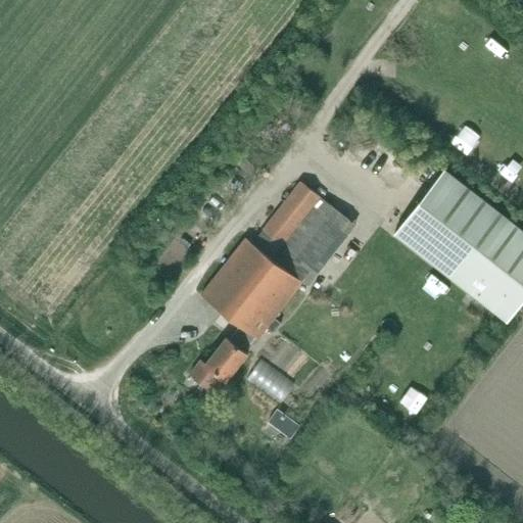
[(487,41),(495,54),(513,43),(505,30),(487,41)]
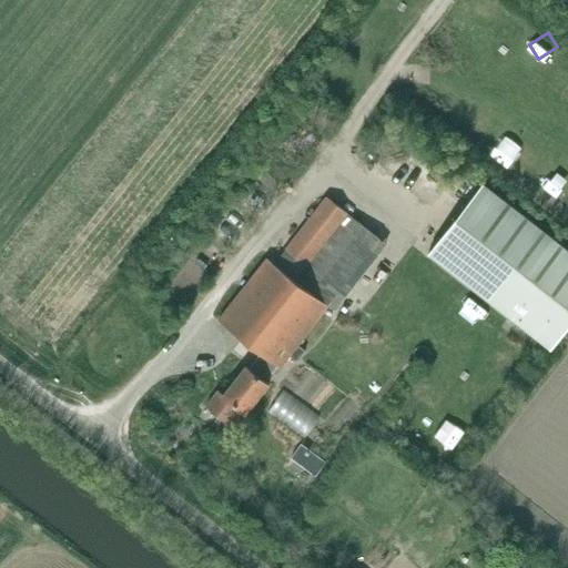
[(277,193),(288,176),(273,164),(261,181),(277,193)]
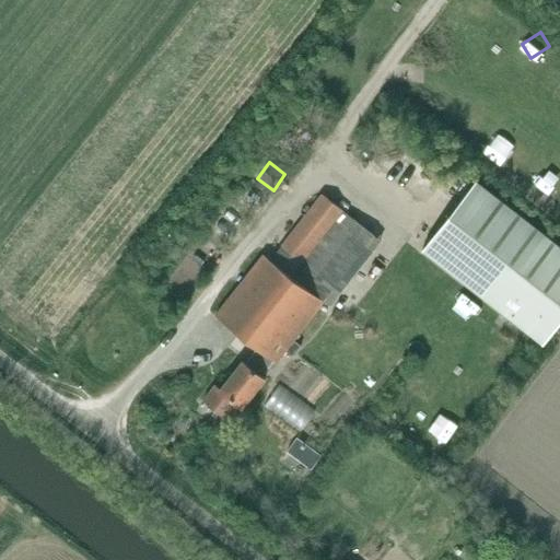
[(559,323),(559,245),(477,181),(422,251),(544,346),(559,323)]
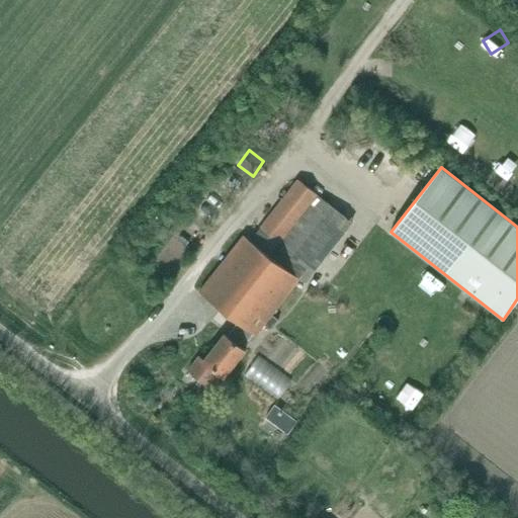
[(300,182),(251,246),(268,259),(318,196),(300,182)]
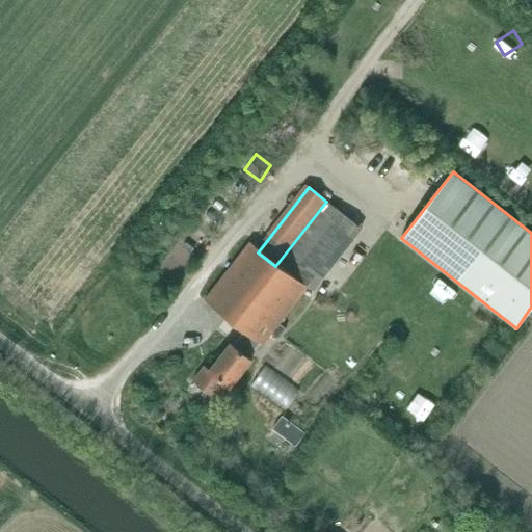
[(338,220),(337,288),(362,289),(363,235),(348,235),(348,220),(338,220)]
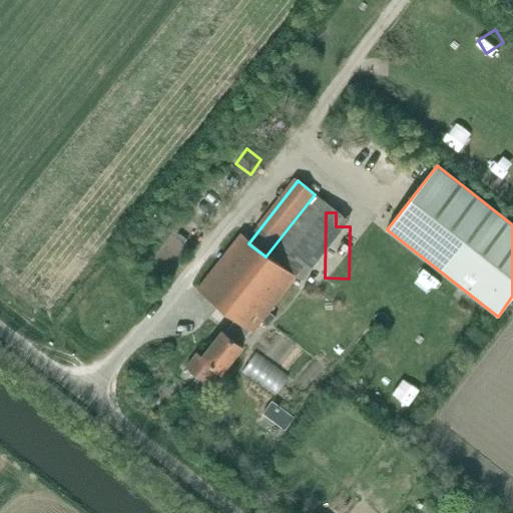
[(235,323),(250,334),(252,336),(263,323),(269,327),(277,317),(271,313),(296,281),(248,243),(242,238),(198,294),(235,323)]
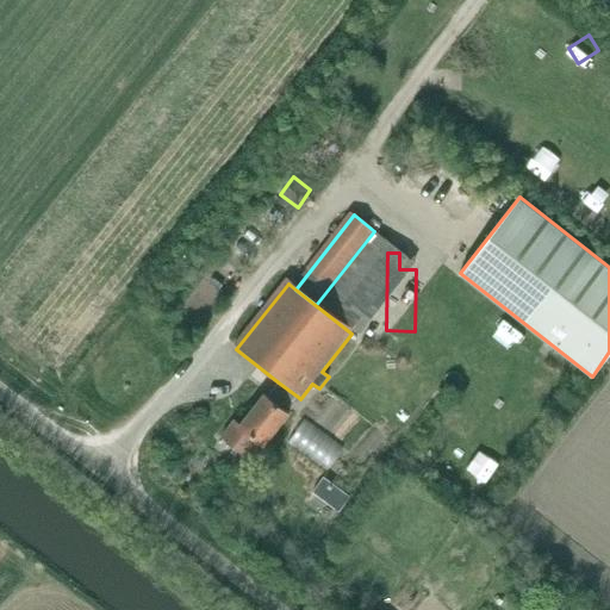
[(491,330),(509,342),(522,325),(504,312),(491,330)]
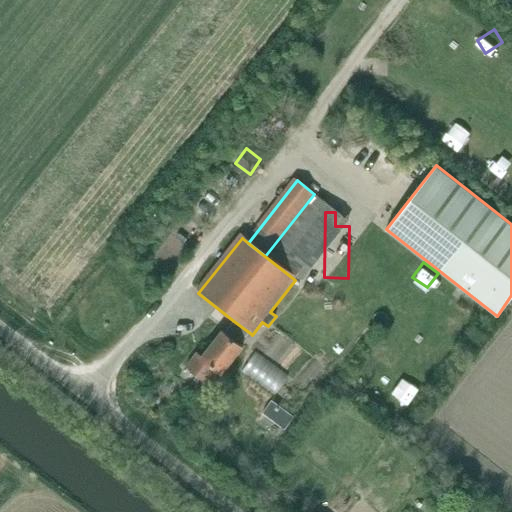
[(355,279),(352,293),(365,296),(368,283),(355,279)]
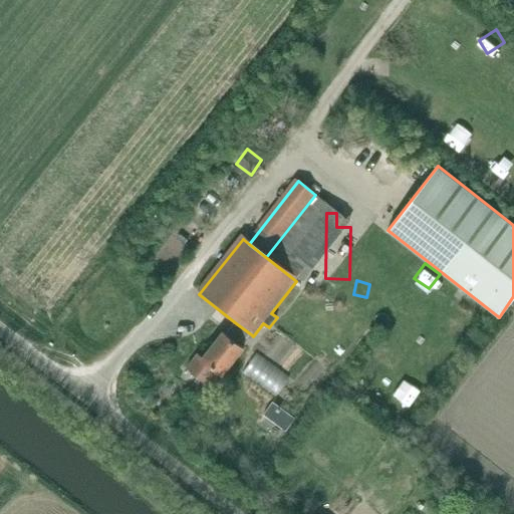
[(251,334),(236,323),(225,336),(223,334),(202,361),(198,357),(187,370),(207,387),(217,373),(222,377),(242,351),(240,349),(251,334)]
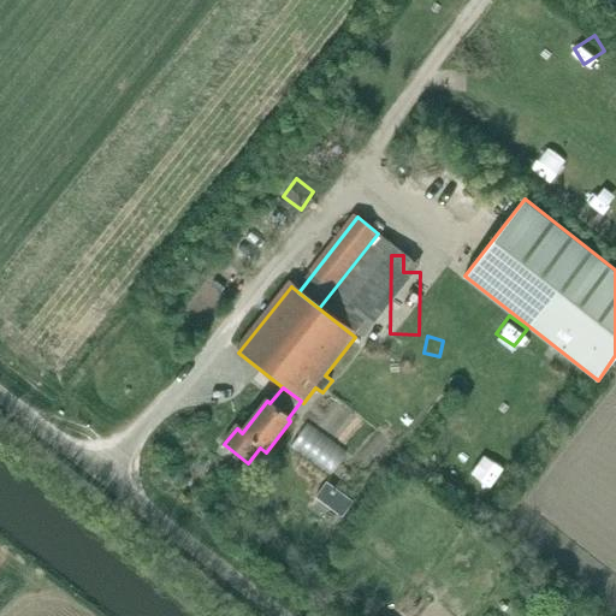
[(398,431),(406,424),(392,412),(386,420),(398,431)]
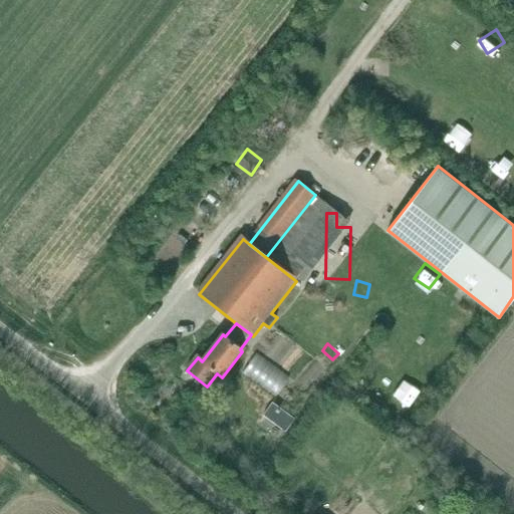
[(266,353),(252,368),(283,397),(297,381),(266,353)]
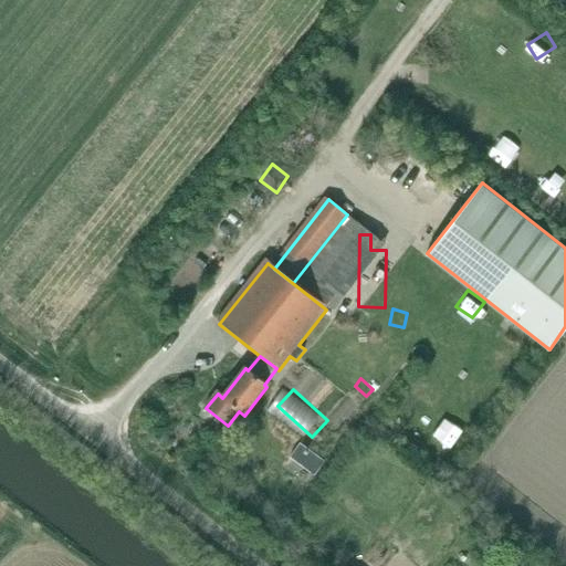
[(452,423),(437,442),(453,456),(469,437),(452,423)]
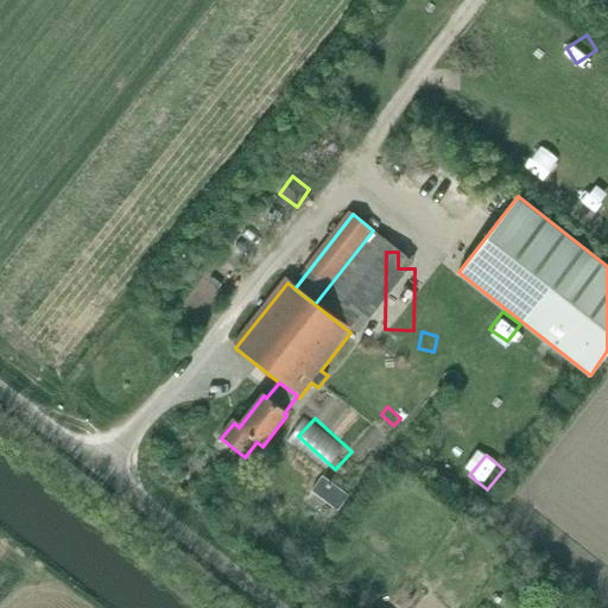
[(323,475),(311,489),(339,510),(349,494),(323,475)]
